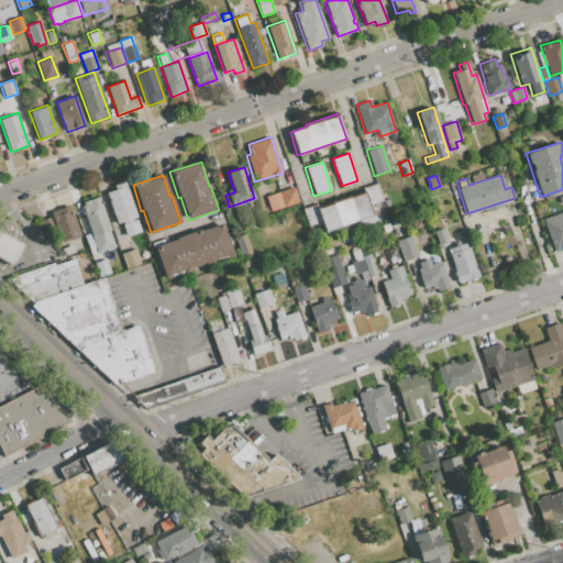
[(106,192),(114,190),(113,186),(127,181),(138,217),(132,218),(133,222),(124,225),(122,221),(116,223),(106,192)]
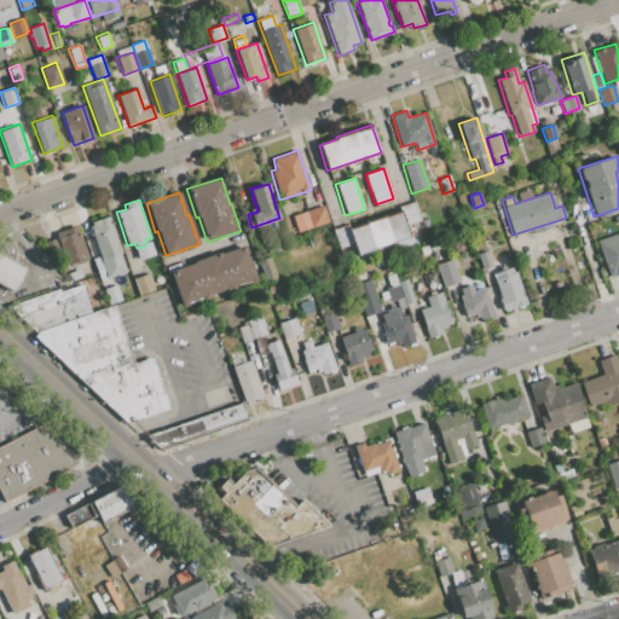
[(401,213),(399,206),(414,202),(420,221),(406,226),(401,213)]
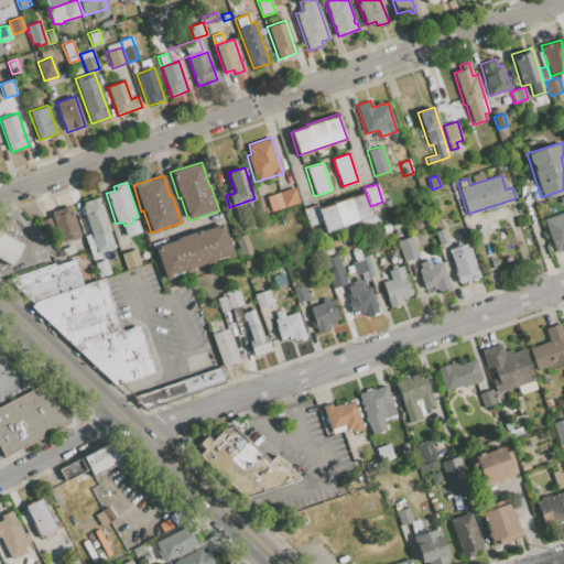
[(266,197),(295,187),(300,202),(270,212),(266,197)]
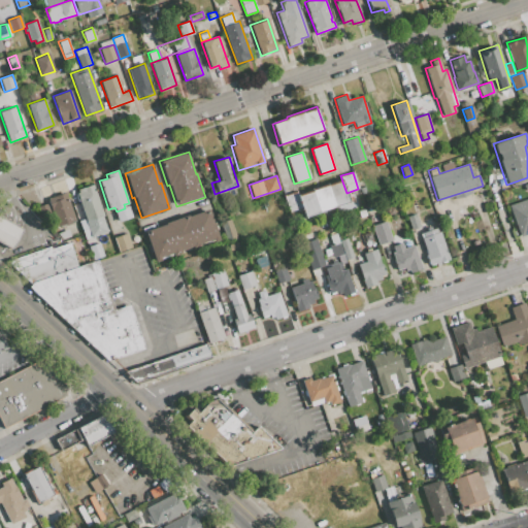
[(358,183),(363,180),(367,192),(362,194),(358,183)]
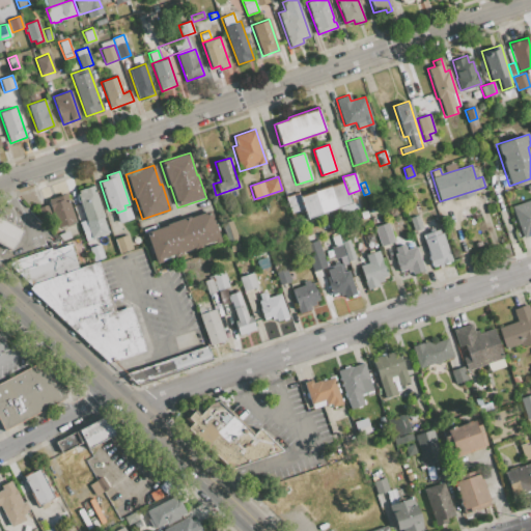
[(330,187),(344,183),(348,194),(352,203),(336,208),(330,187)]
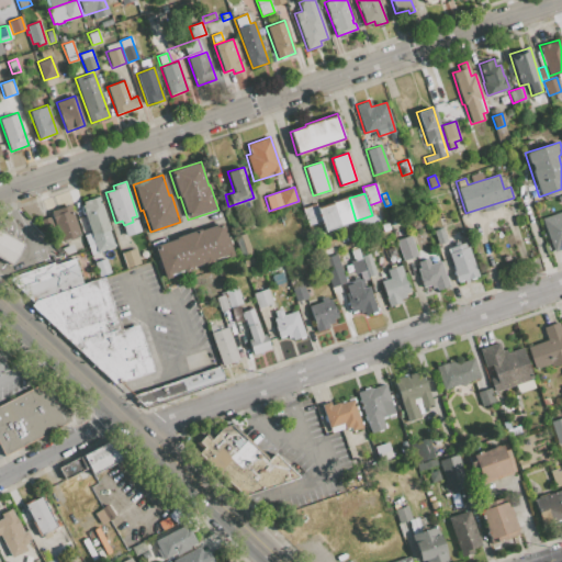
[(115,245),(94,251),(80,205),(82,205),(81,201),(99,195),(115,245)]
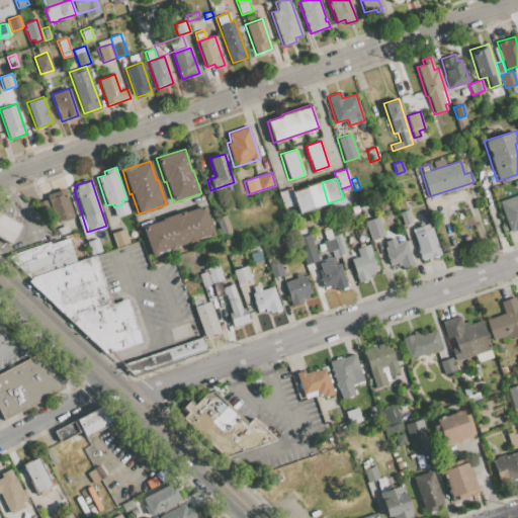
[(306,187),(305,185),(321,180),(322,182),(328,203),(313,208),(306,187)]
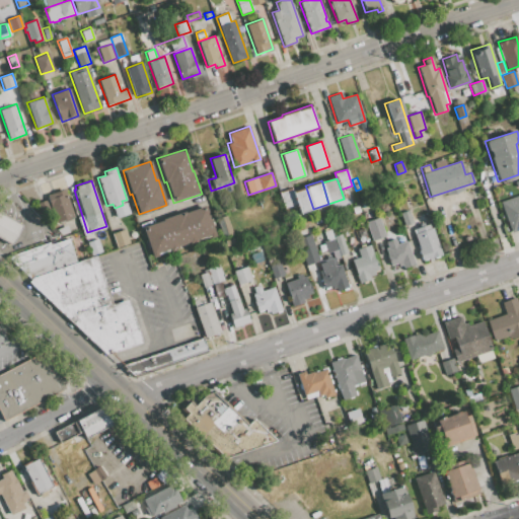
[(279,192),(290,188),(295,205),(284,208),(279,192)]
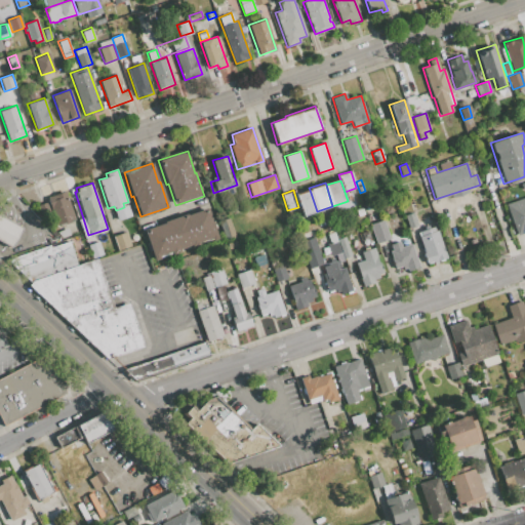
[(295,195),(310,190),(317,211),(303,215),(295,195)]
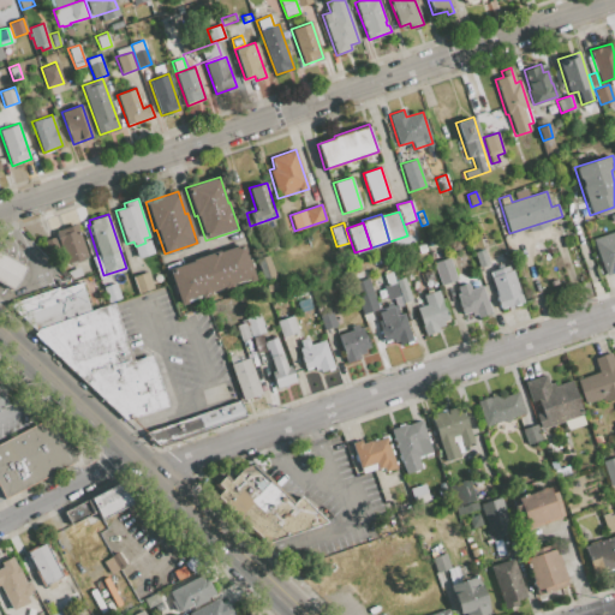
[(88,257),(66,264),(55,231),(61,228),(63,233),(70,232),(69,226),(77,224),(88,257)]
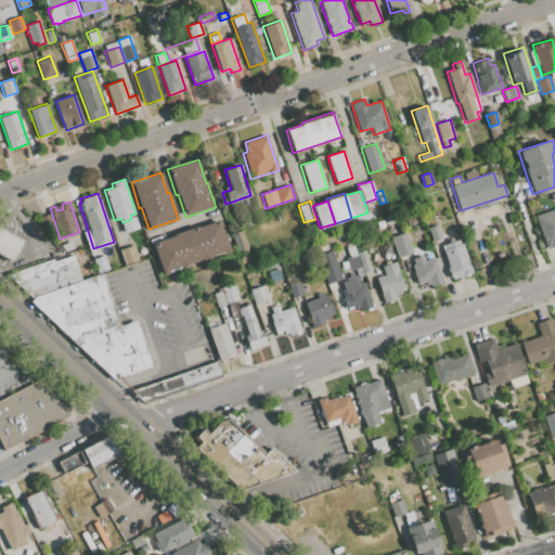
[(554,208),(536,216),(546,248),(554,245),(554,208)]
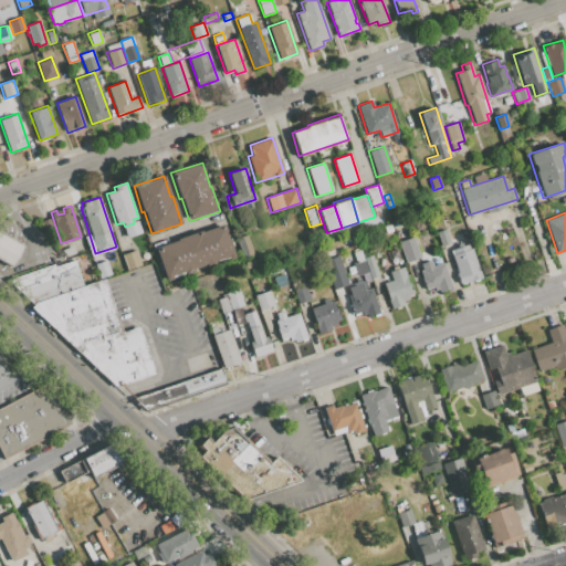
[(41,221),(50,218),(54,231),(45,234),(41,221)]
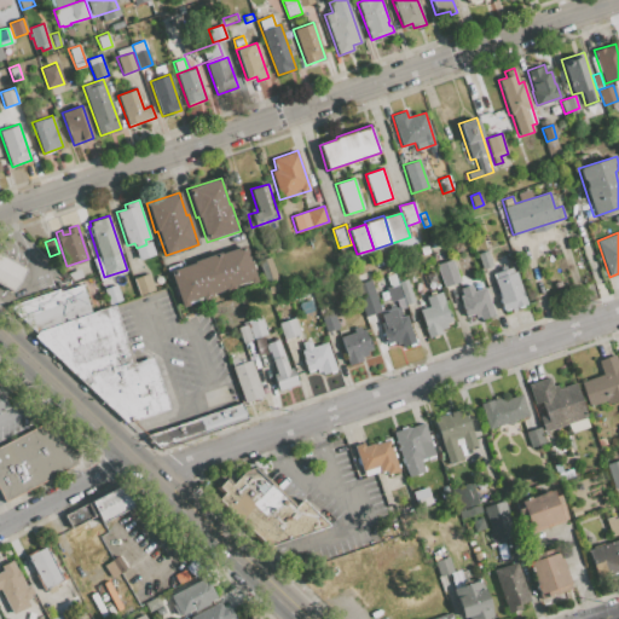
[(429,241),(437,238),(439,248),(432,249),(429,241)]
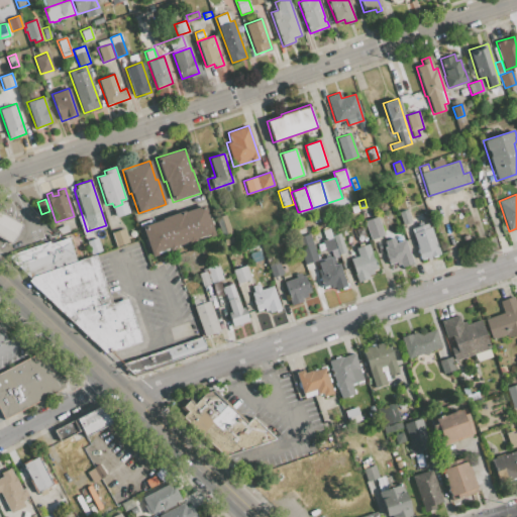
[(378,202),(384,200),(387,208),(381,210),(378,202)]
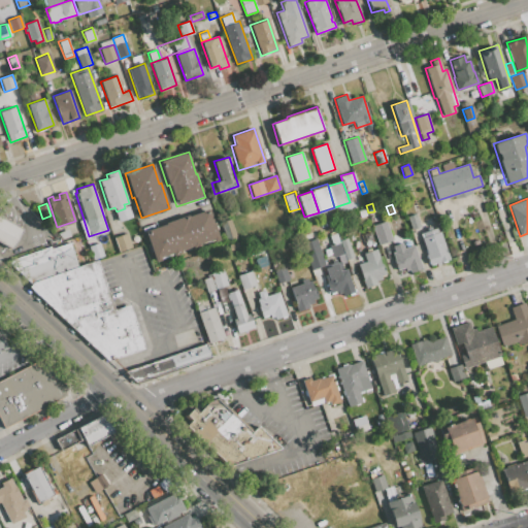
[(358,209),(364,207),(366,215),(361,217),(358,209)]
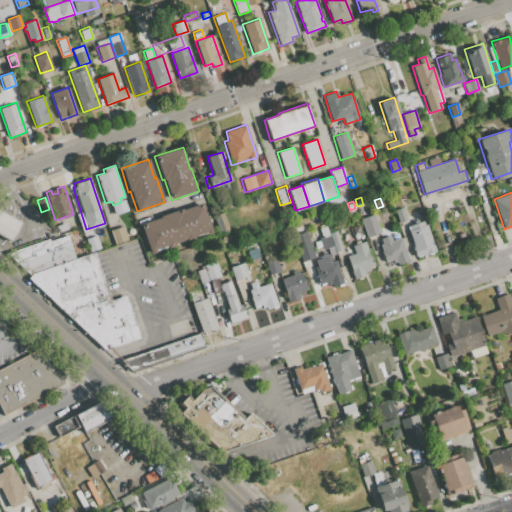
[(139,224),(160,217),(160,215),(182,208),(182,210),(204,203),(214,234),(186,243),(184,240),(175,243),(176,246),(149,255),(139,224)]
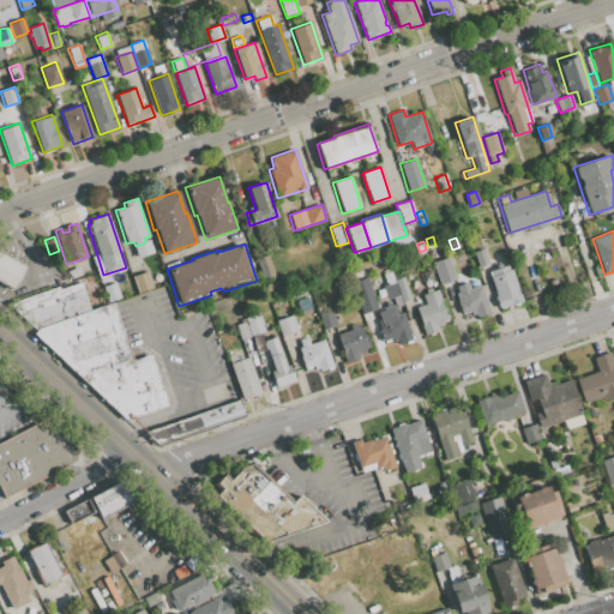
[(473,252),(485,248),(489,264),(477,268),(473,252)]
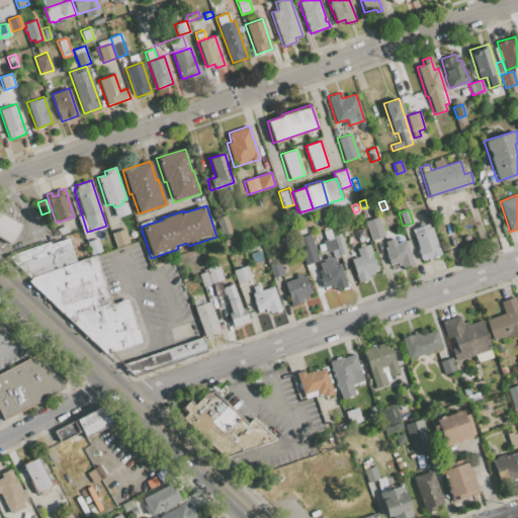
[(0,238),(0,211),(22,224),(11,245),(0,238)]
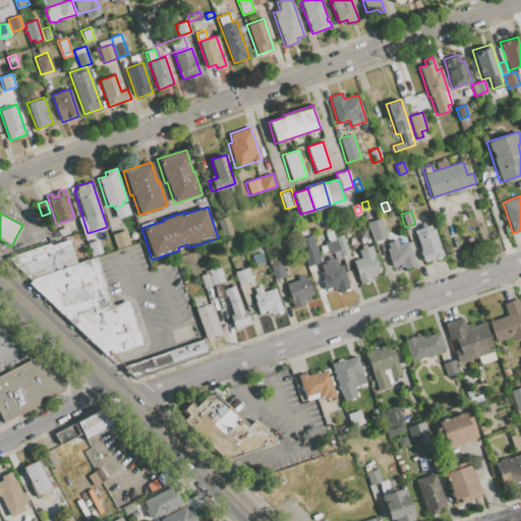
[(216,217),(226,214),(233,234),(223,238),(216,217)]
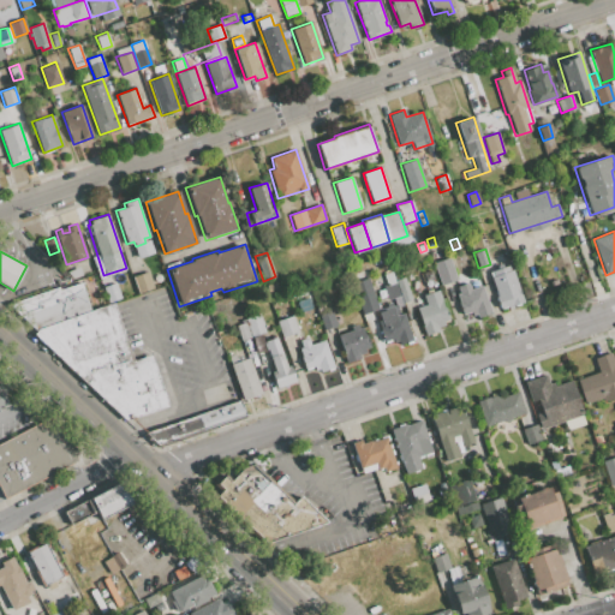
[(433,263),(449,257),(457,281),(440,286),(433,263)]
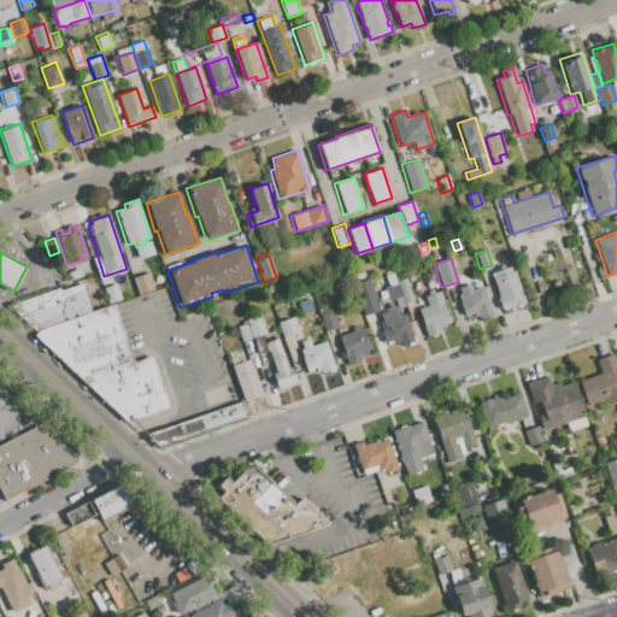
[(499,297),(497,298),(500,310),(524,301),(513,271),(511,271),(510,266),(491,274),(499,297)]
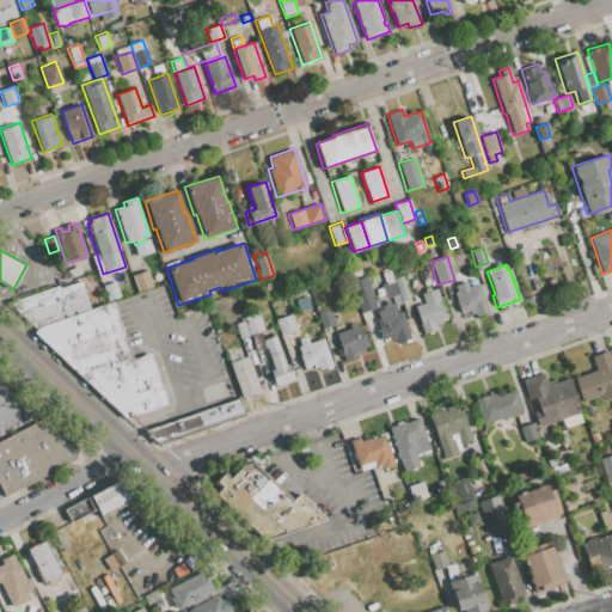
[(66,269),(79,265),(81,275),(68,279),(66,269)]
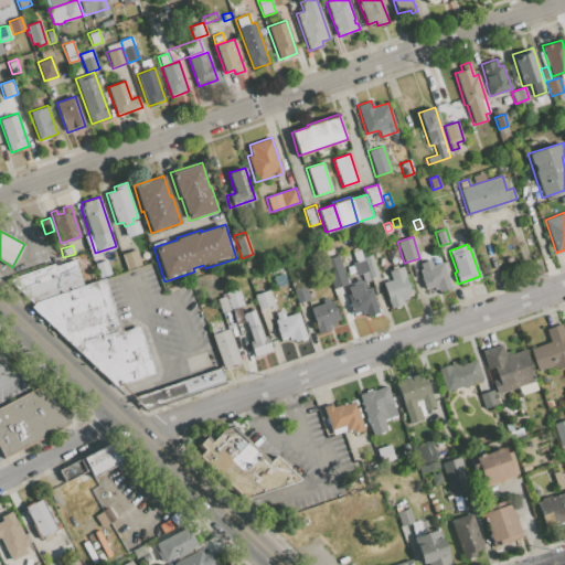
[(386,249),(395,247),(398,256),(388,258),(386,249)]
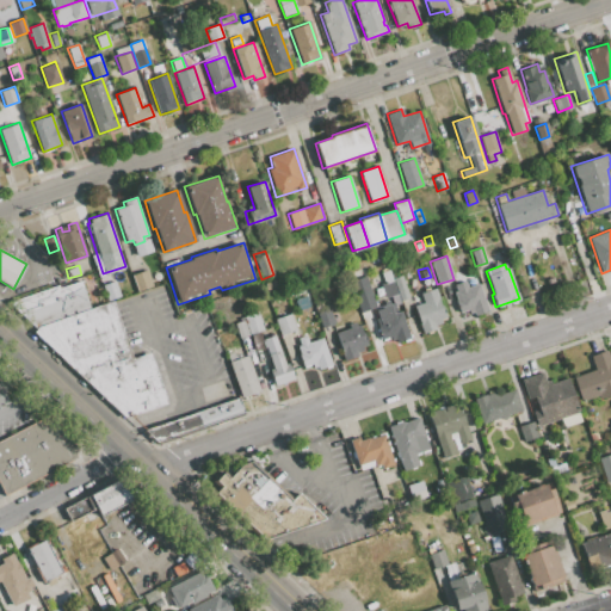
[(130,275),(148,269),(154,287),(136,292),(130,275)]
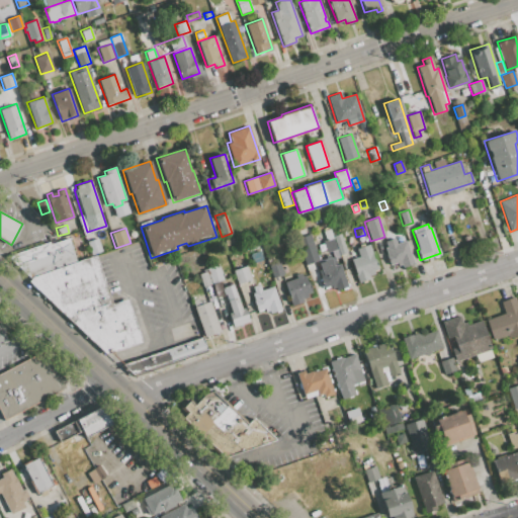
[(322,240),(325,239),(323,230),(329,228),(336,250),(326,253),(322,240)]
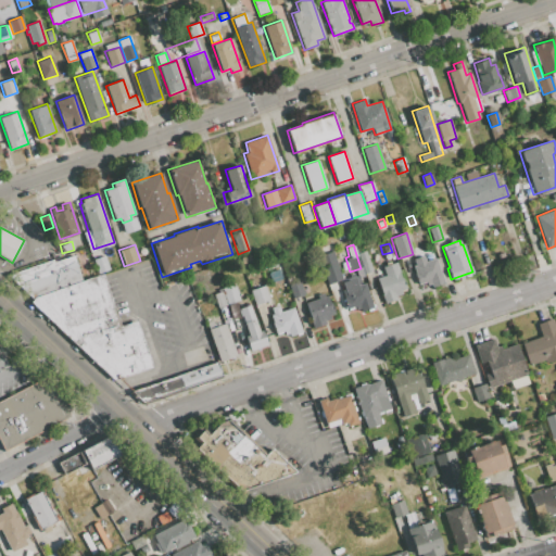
[(318,254),(332,250),(342,279),(327,283),(318,254)]
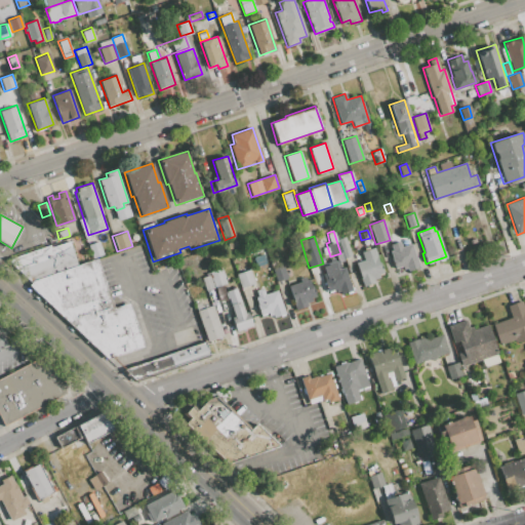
[(345,237),(352,256),(345,258),(337,239),(345,237)]
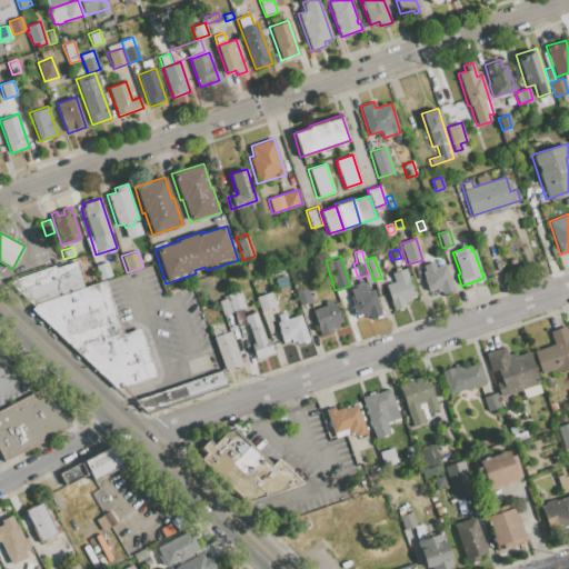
[(422,261),(426,271),(422,272),(429,290),(439,287),(441,293),(453,290),(443,258),(432,261),(431,258),(422,261)]
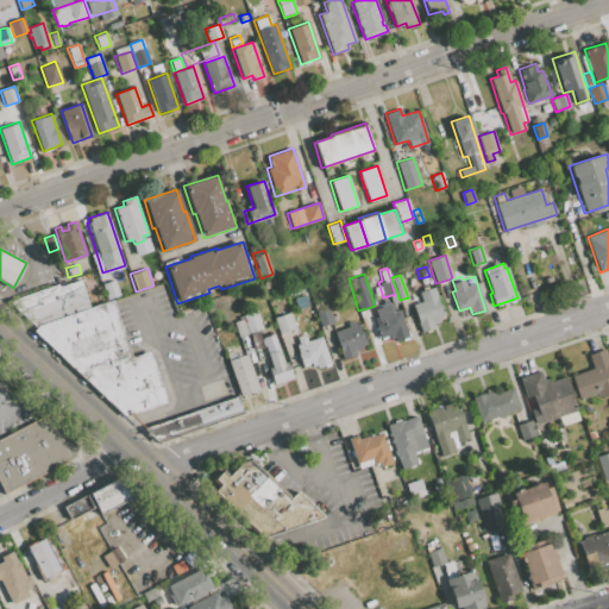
[(10,300),(80,277),(89,307),(35,327),(10,300)]
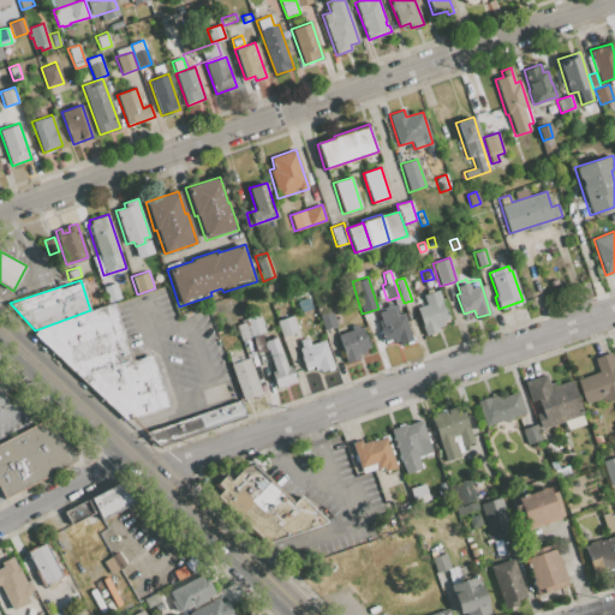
[(102,286),(117,281),(123,298),(108,303),(102,286)]
